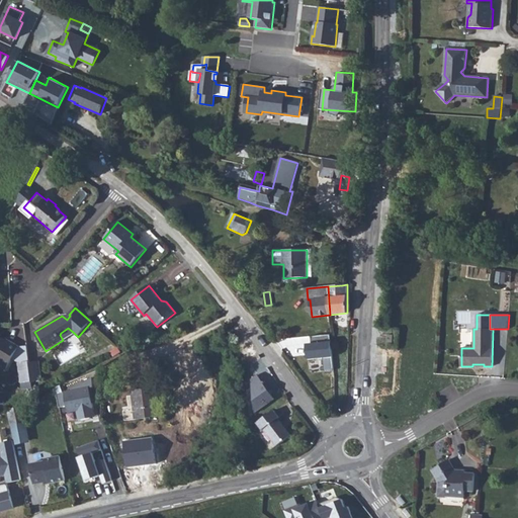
[(60,335),(63,340),(74,333),(68,328),(61,333),(60,335)]
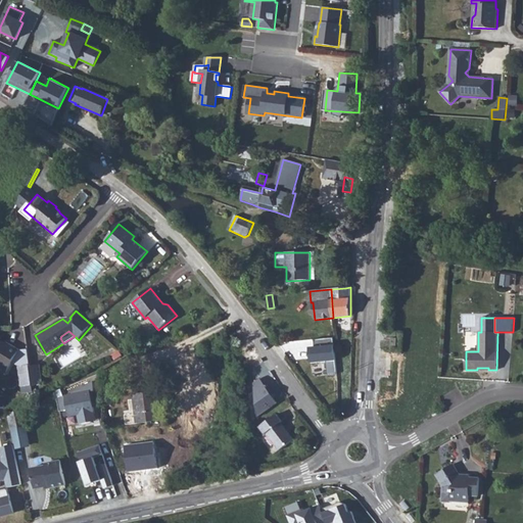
[(338,371),(335,337),(324,338),(324,340),(315,341),(315,339),(311,340),(313,354),(312,354),(314,373),(338,371)]
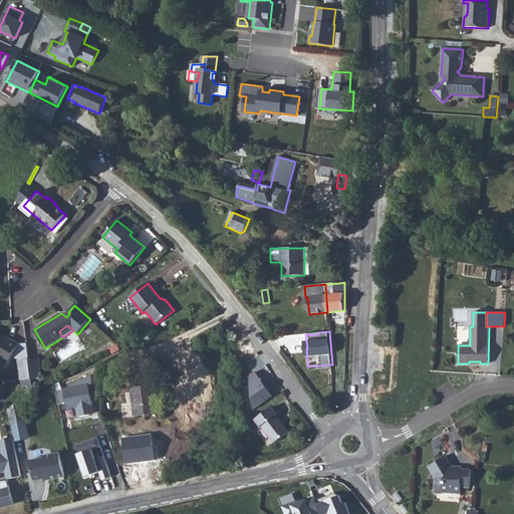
[(0,357),(0,363),(6,367),(19,344),(11,339),(10,340),(0,334),(0,357)]
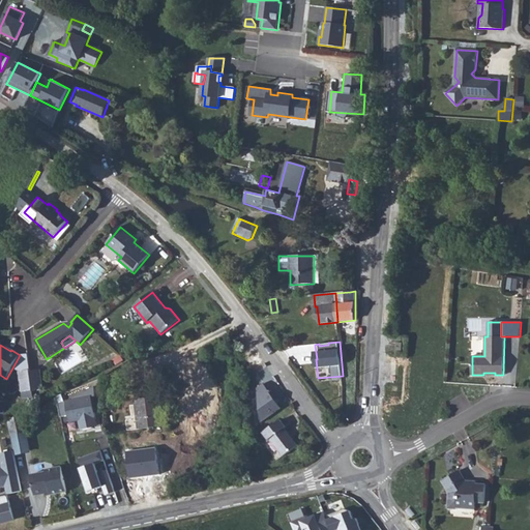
[(19,372),(21,391),(32,390),(31,382),(30,372),(30,370),(19,372)]
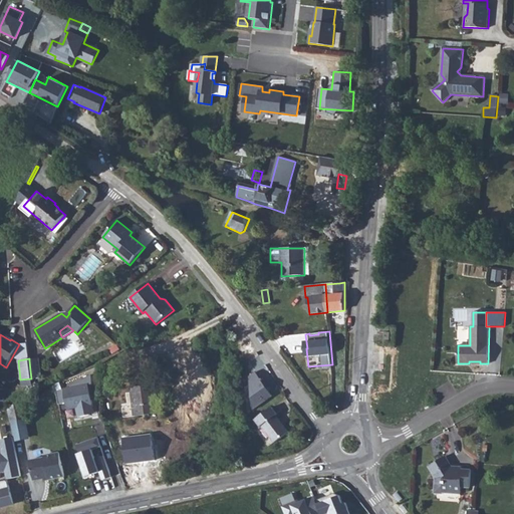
[(39,358),(29,360),(30,370),(31,378),(32,380),(41,374),(40,368),(39,358)]
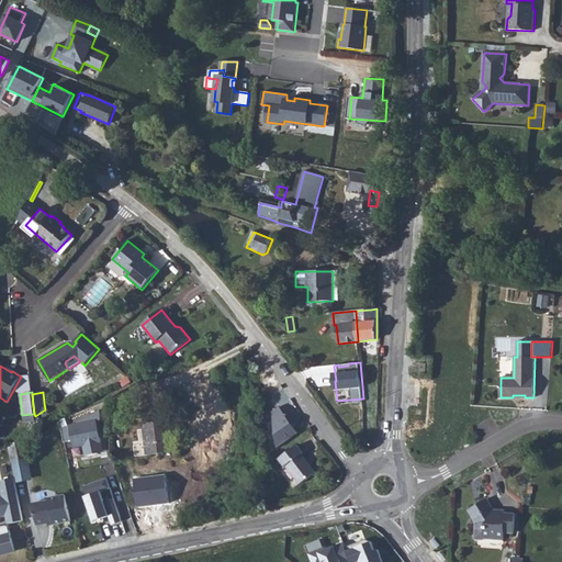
[(288,444),(302,433),(281,406),(267,417),(288,444)]
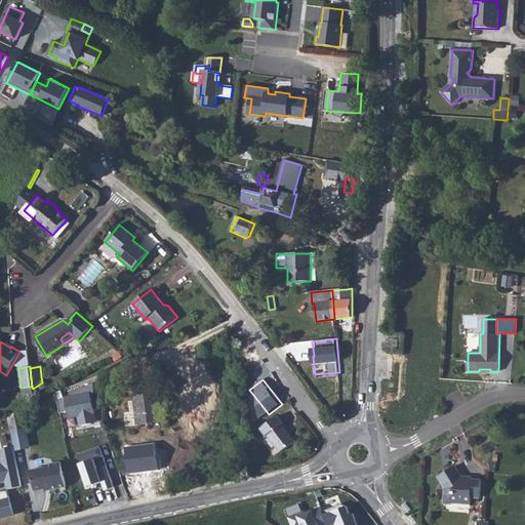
[(62,399),(57,400),(61,413),(69,411),(70,418),(78,416),(80,427),(91,423),(89,416),(95,415),(93,405),(95,404),(92,393),(94,393),(94,382),(71,394),(71,397),(62,399)]
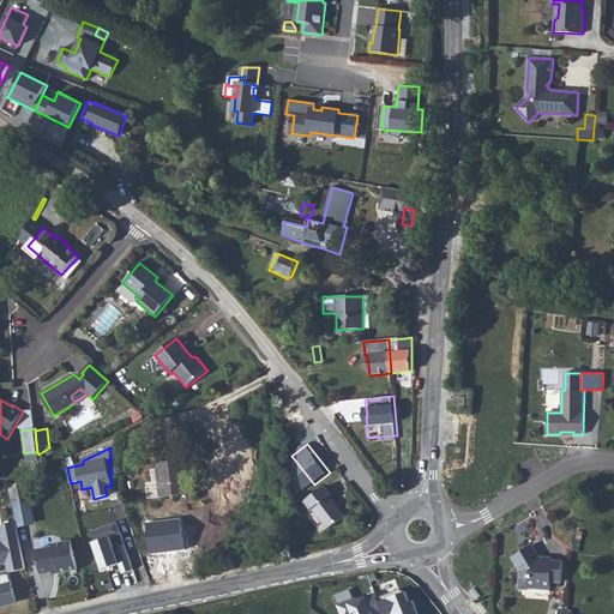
[(158,463),(162,498),(187,494),(184,459),(158,463)]
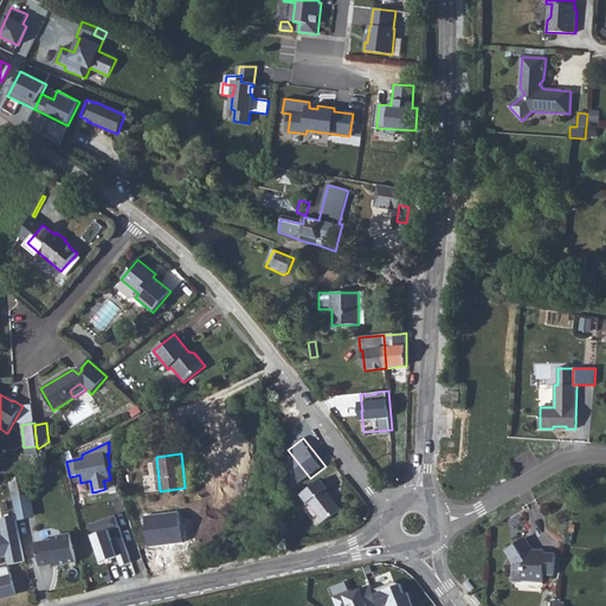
[(26,472),(10,482),(13,498),(31,495),(26,472)]
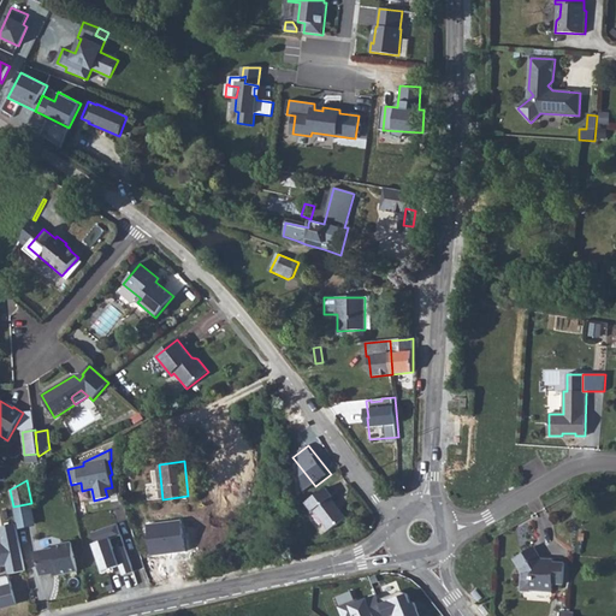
[(332,497),(326,489),(306,503),(312,511),(314,510),(329,531),(347,519),(341,510),(338,511),(335,508),(337,505),(331,498),(332,497)]
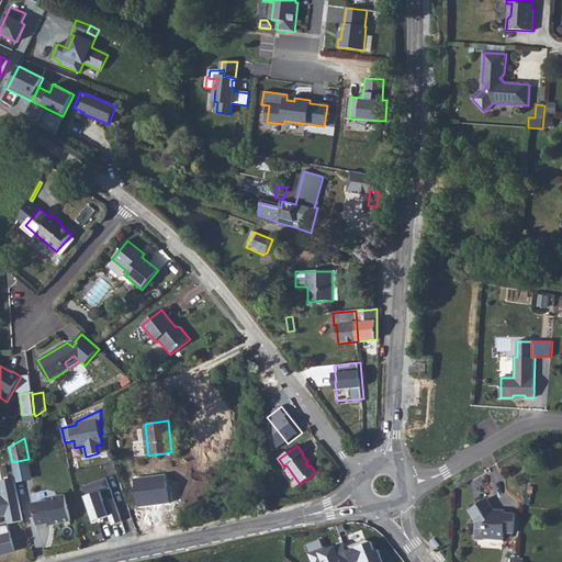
[(29,459),(12,462),(18,483),(33,480),(29,459)]
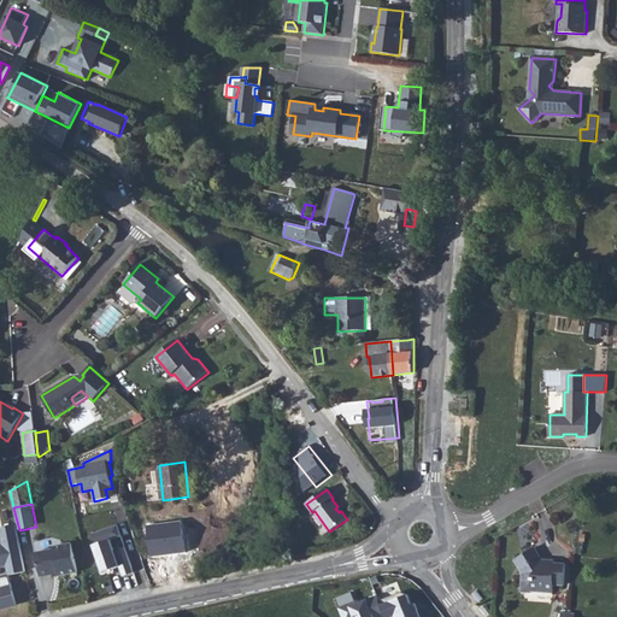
[(182,521),(145,527),(150,557),(186,551),(182,521)]
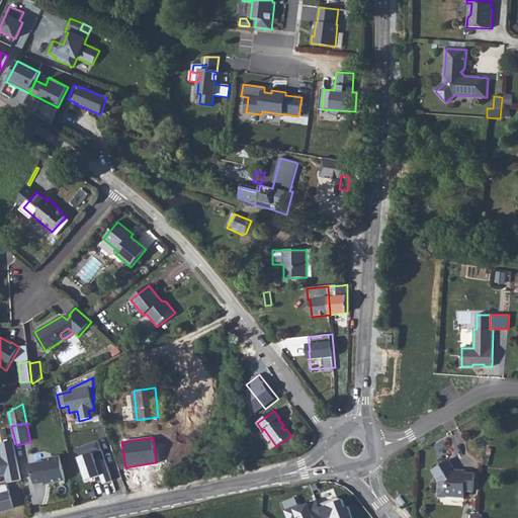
[(0,457),(0,476),(6,476),(7,484),(8,484),(21,480),(14,441),(2,443),(5,456),(2,457),(0,457)]
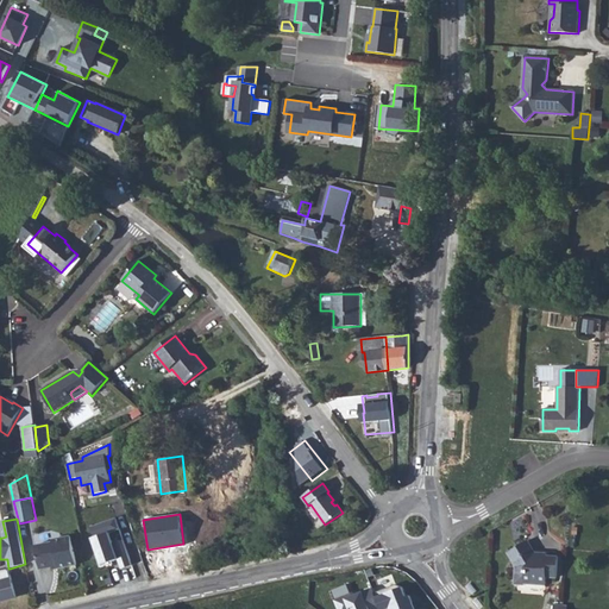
[(133,566),(124,540),(114,544),(110,533),(120,529),(117,519),(92,527),(95,538),(92,539),(100,562),(111,558),(113,562),(119,560),(121,570),(133,566)]
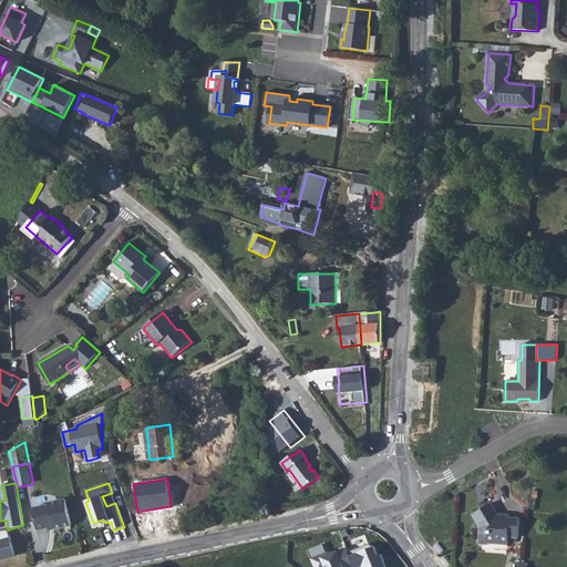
[(33,508),(38,531),(49,528),(54,527),(54,529),(72,526),(68,503),(66,500),(49,503),(49,505),(33,508)]
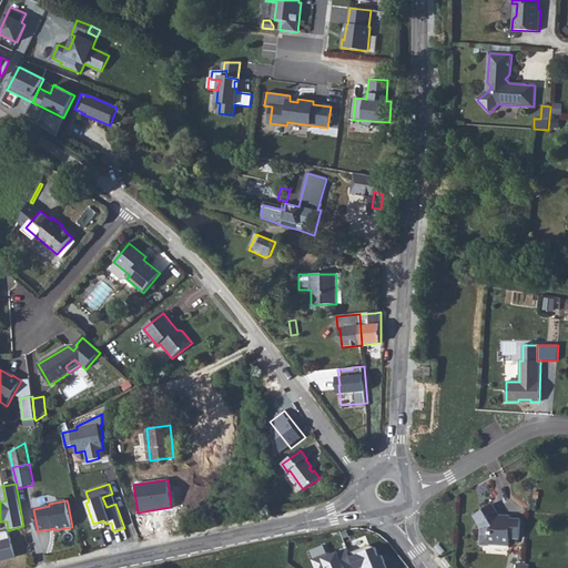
[(493,504),(474,516),(482,528),(480,545),(489,546),(489,545),(509,546),(509,538),(519,539),(521,519),(510,518),(500,517),(499,516),(493,504)]
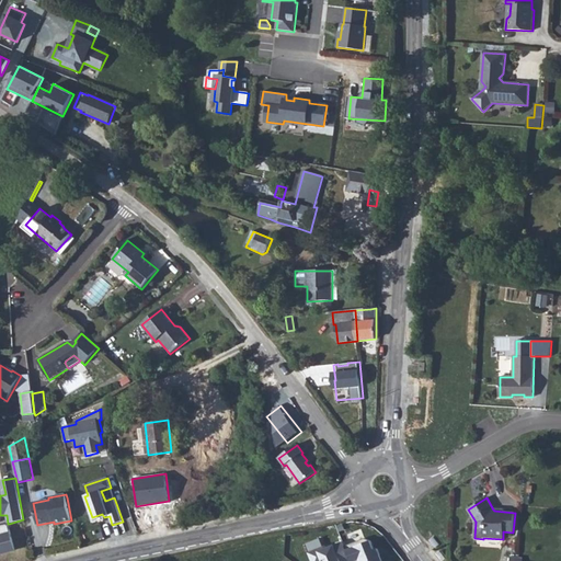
[(0,553),(15,550),(9,524),(8,524),(0,525),(0,553)]
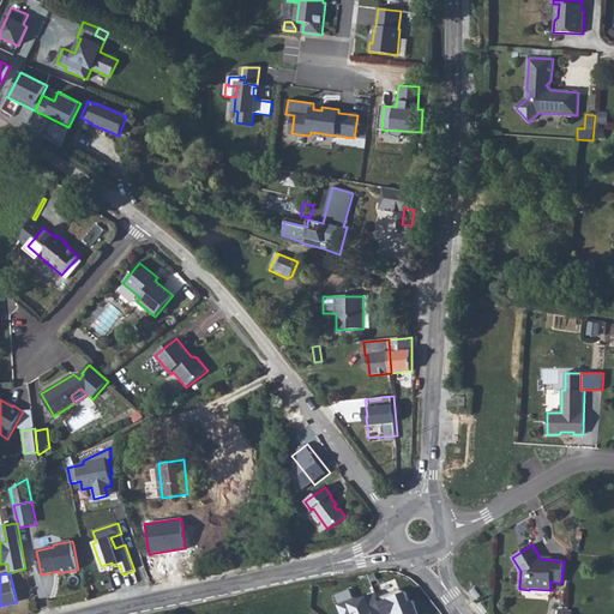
[(385,613),(393,613),(395,613),(393,613),(419,613),(410,595),(402,599),(399,591),(379,601),(385,613)]
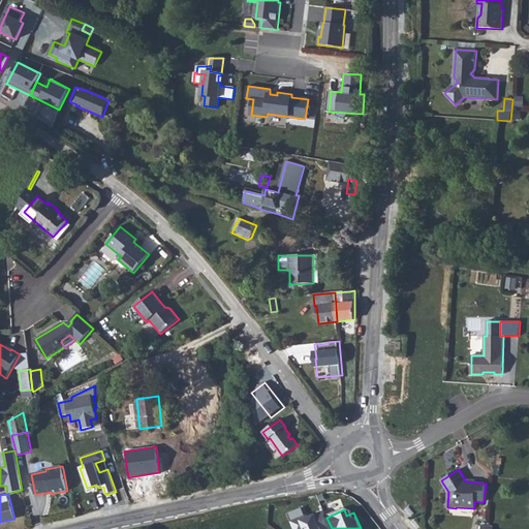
[(327,528),(328,528),(325,528),(320,528),(315,512),(292,521),(294,528),(327,528)]
